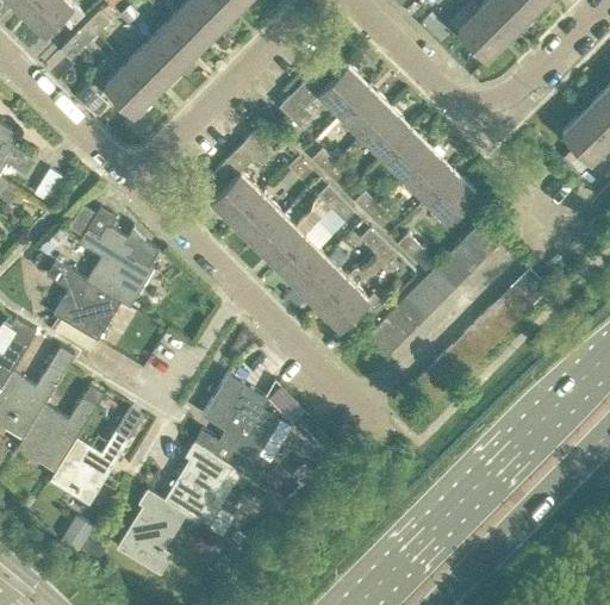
[(10,0),(23,13),(35,0),(10,0)]
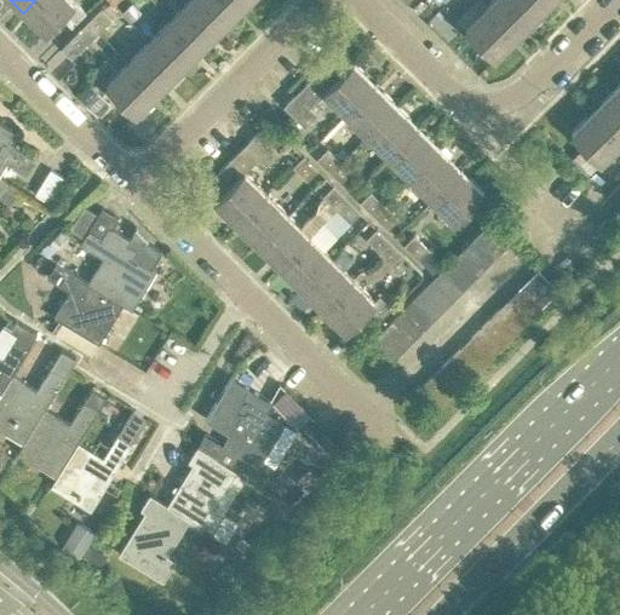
[(69,0),(35,0),(23,13),(46,35),(75,5),(69,0)]
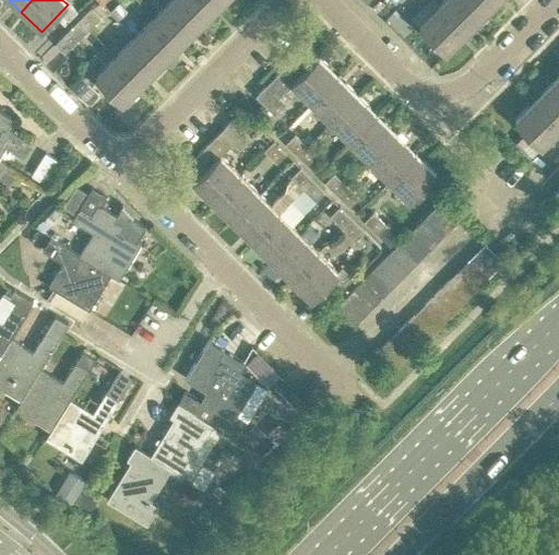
[(174,0),(154,20),(181,46),(201,26),(174,0)]
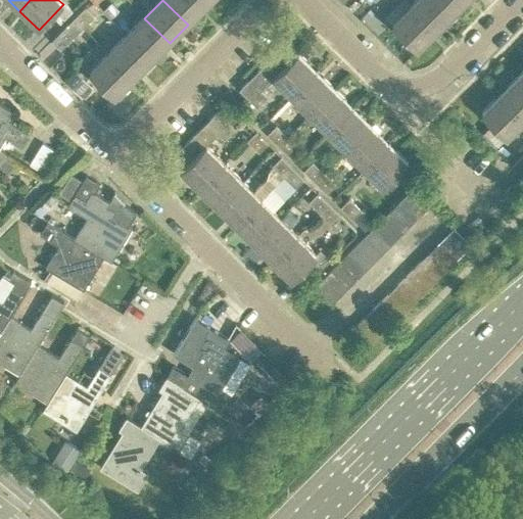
[(198,0),(162,0),(188,25),(205,7),(198,0)]
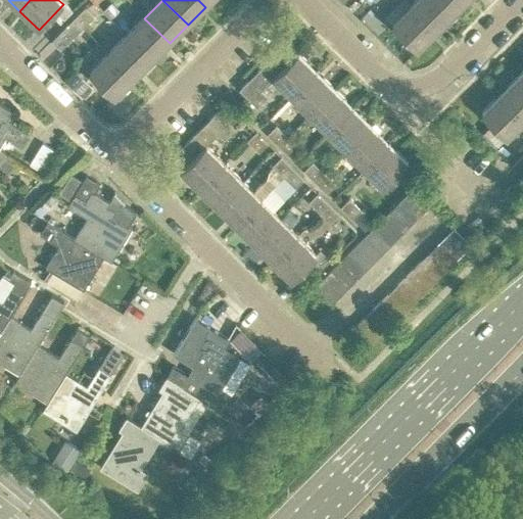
[(439,0),(418,0),(411,7),(436,33),(455,14),(439,0)]
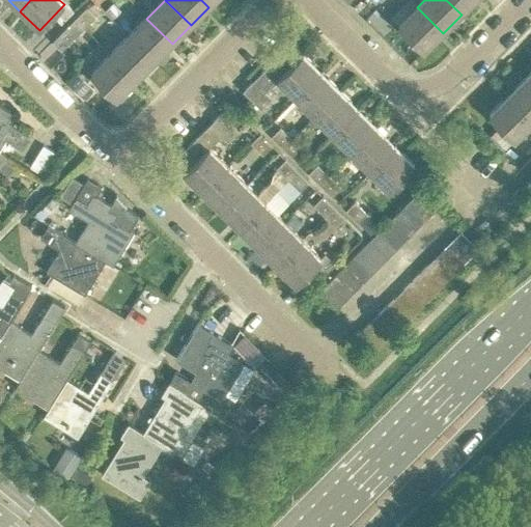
[(446,0),(462,15),(475,0),(446,0)]
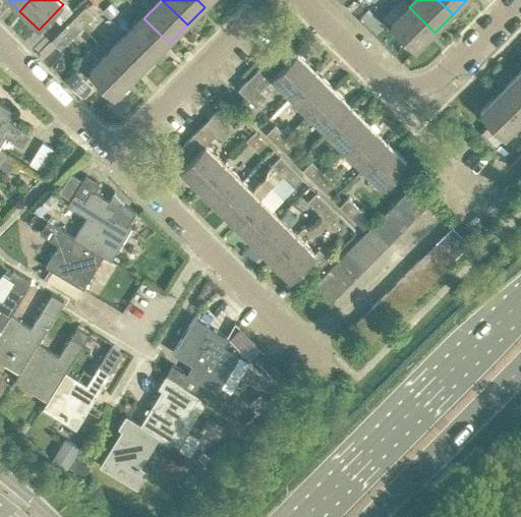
[(435,33),(409,7),(391,25),(416,51),(435,33)]
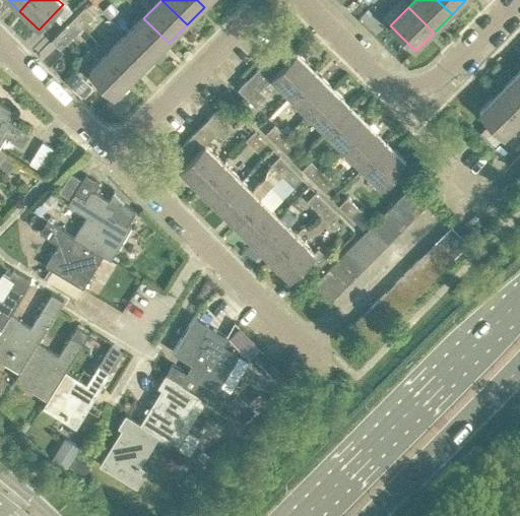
[(85,9),(73,21),(82,29),(93,18),(85,9)]
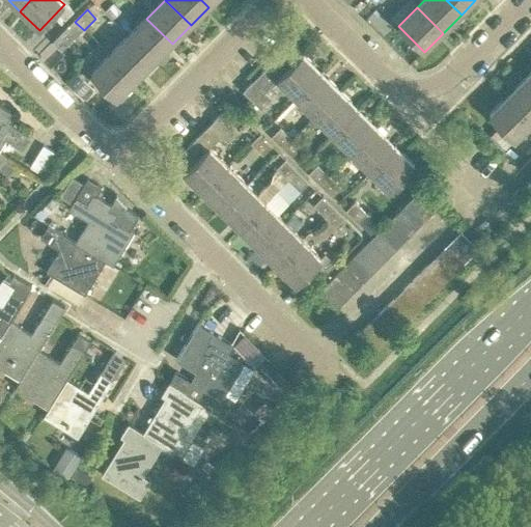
[(146,19),(129,37),(154,62),(172,44),(146,19)]
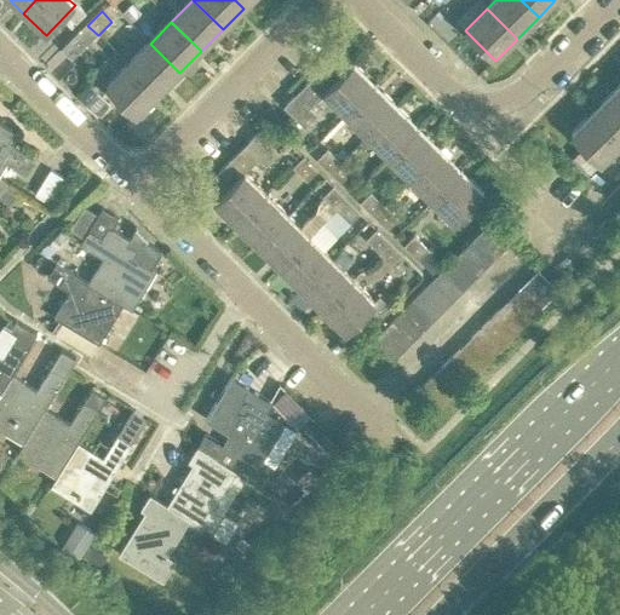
[(98,35),(87,26),(62,51),(72,62),(98,35)]
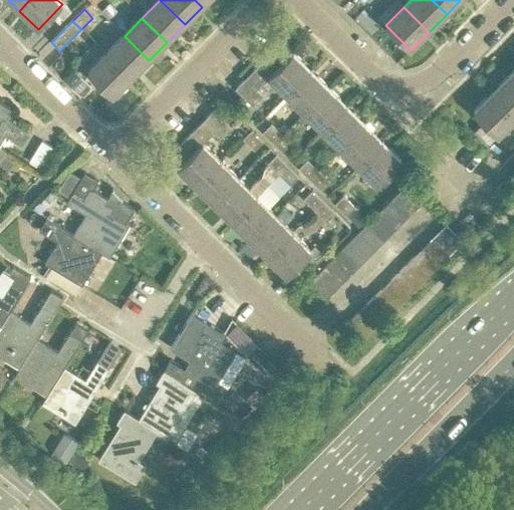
[(124,36),(106,54),(131,78),(149,60),(124,36)]
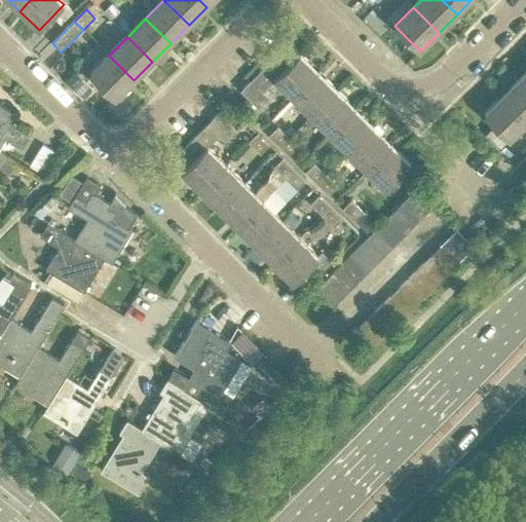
[(275,80),(294,99),(318,73),(300,54),(293,62),(282,50),(240,91),(258,109),(269,99),(263,92),(275,80)]
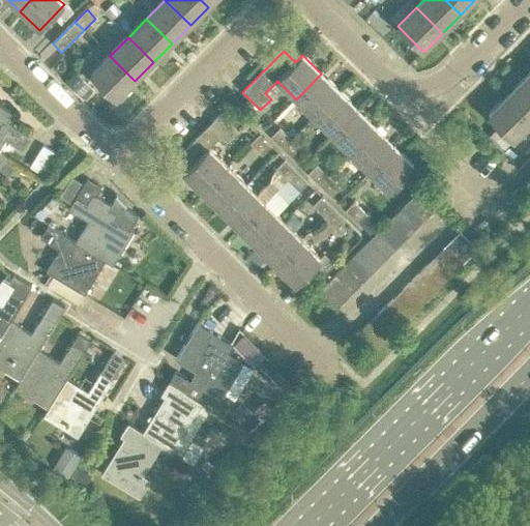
[(135,81),(110,56),(91,75),(116,99),(135,81)]
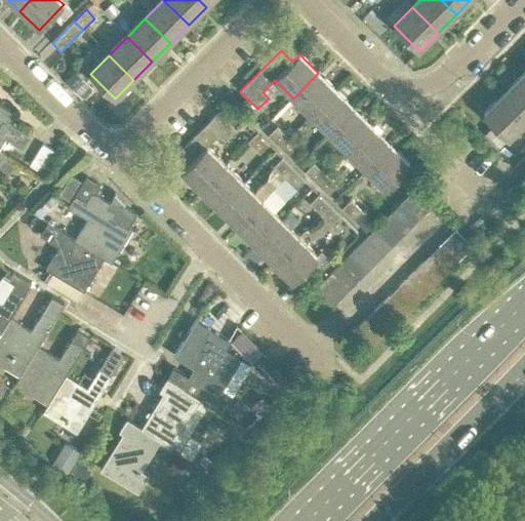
[(293,98),(312,117),(336,91),(318,73),(293,98)]
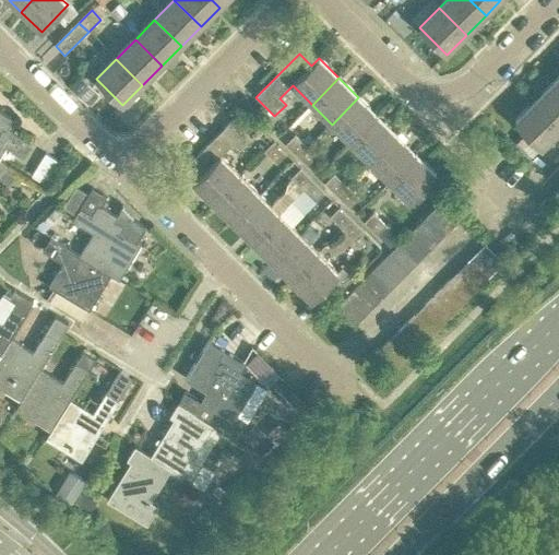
[(558,87),(554,83),(535,103),(558,126),(558,87)]
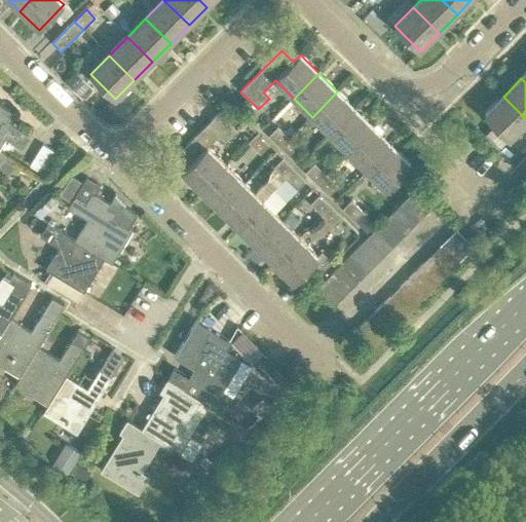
[(312,117),(331,136),(355,110),(337,91),(312,117)]
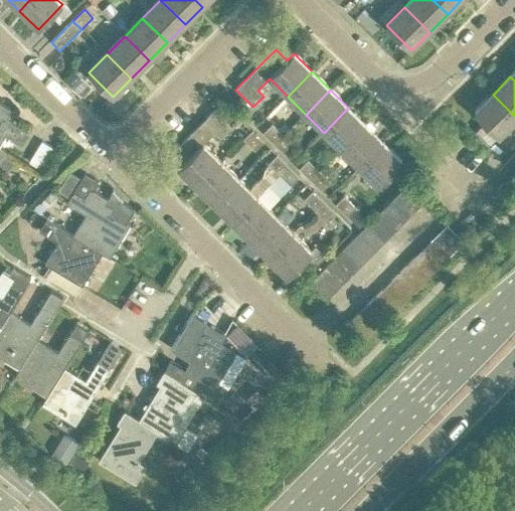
[(514,121),(514,116),(493,95),(475,113),(499,137),(514,121)]
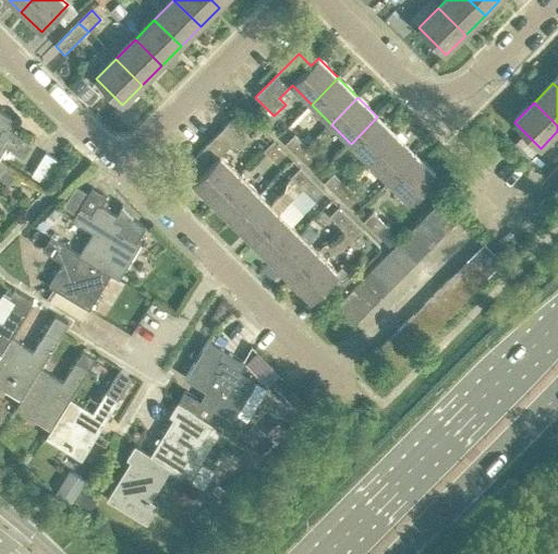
[(0,158),(7,148),(21,157),(29,143),(8,130),(14,120),(0,111),(0,158)]
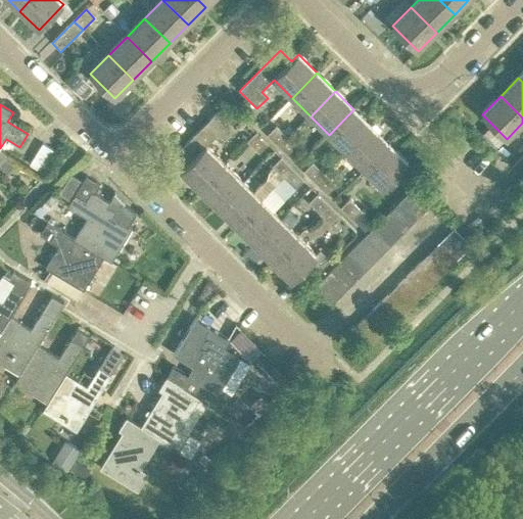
[(329,135),(346,152),(372,128),(353,109),(329,135)]
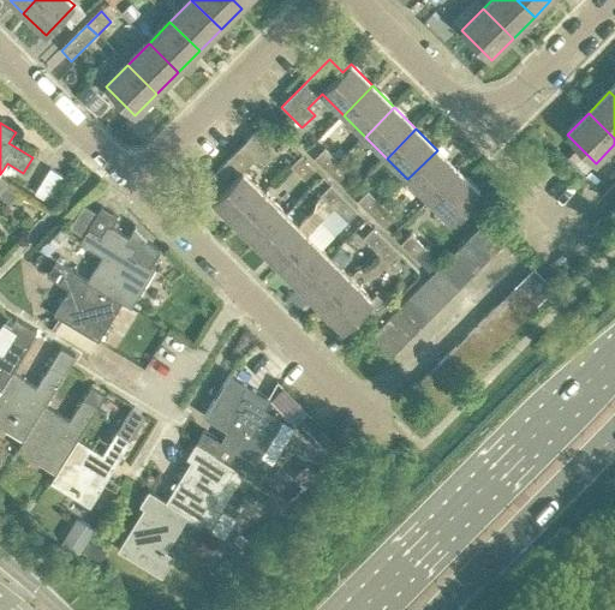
[(213,202),(236,223),(264,195),(243,173),(257,159),(264,166),(276,153),(256,133),(209,180),(221,193),(213,202)]
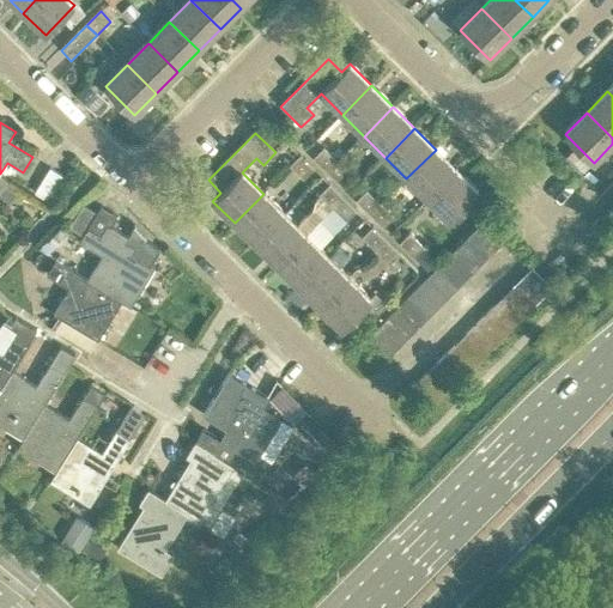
[(314,159),(327,174),(337,163),(323,150),(314,159)]
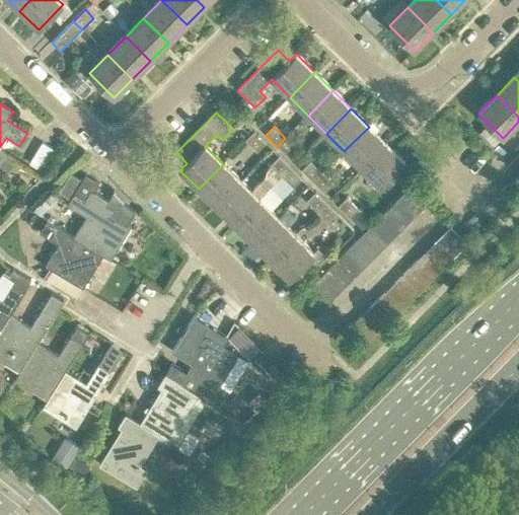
[(344,151),(362,169),(387,144),(369,127),(344,151)]
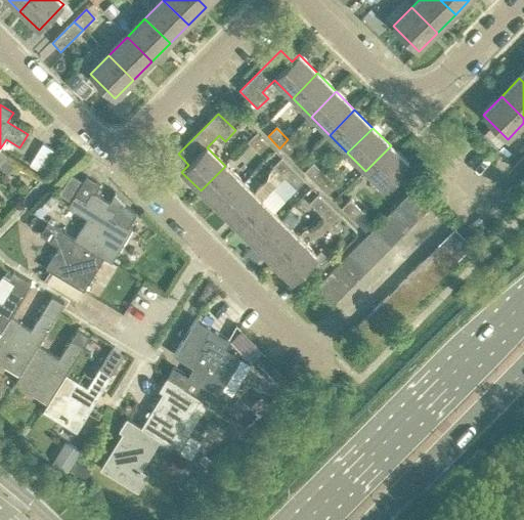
[(248,142),(259,155),(268,145),(257,134),(248,142)]
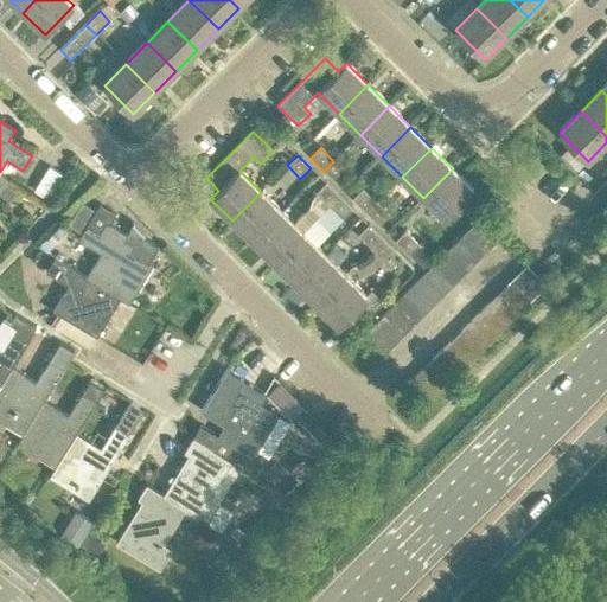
[(333,161),(324,172),(337,185),(347,174),(333,161)]
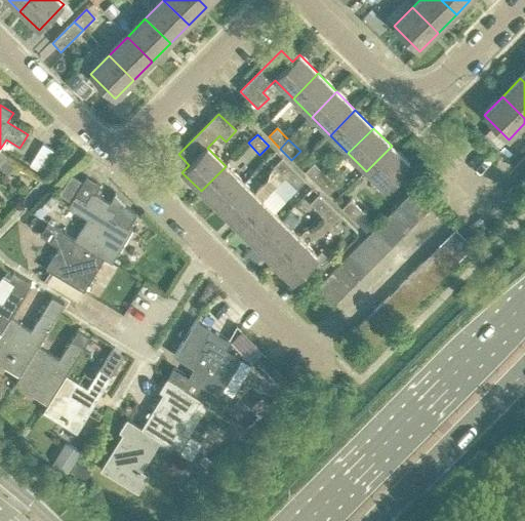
[(30,166),(41,173),(54,153),(43,146),(30,166)]
